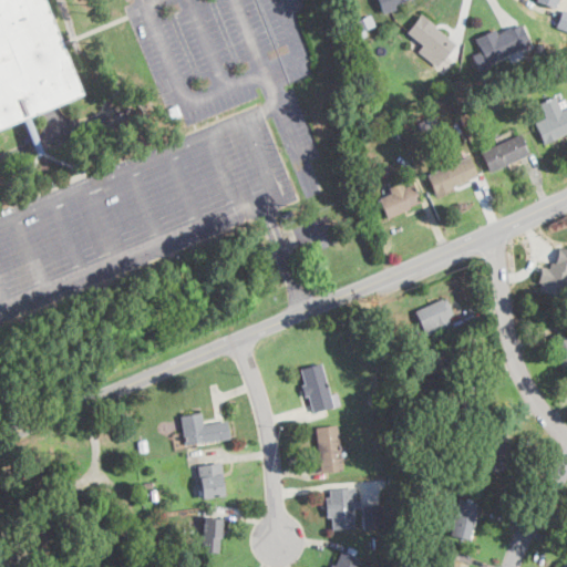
[(0,0),(40,0),(79,94),(0,126),(0,0)]
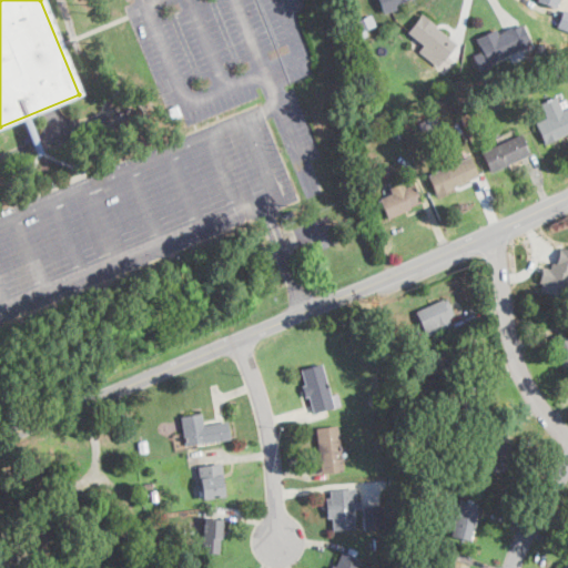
[(404,0),(377,0),(382,13),(399,8),(397,2),(404,0)]
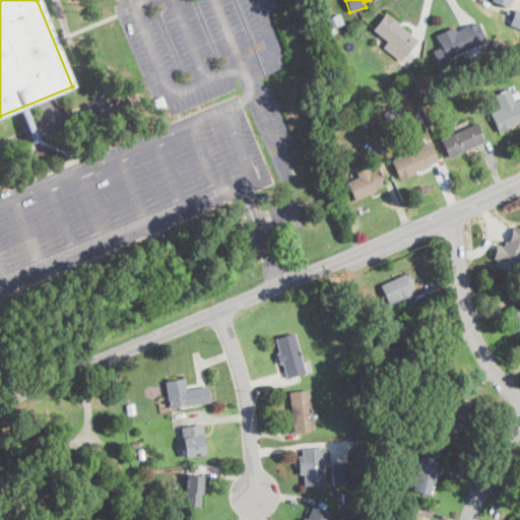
[(519,10),(519,28),(510,24),(511,22),(516,9),(519,10)]
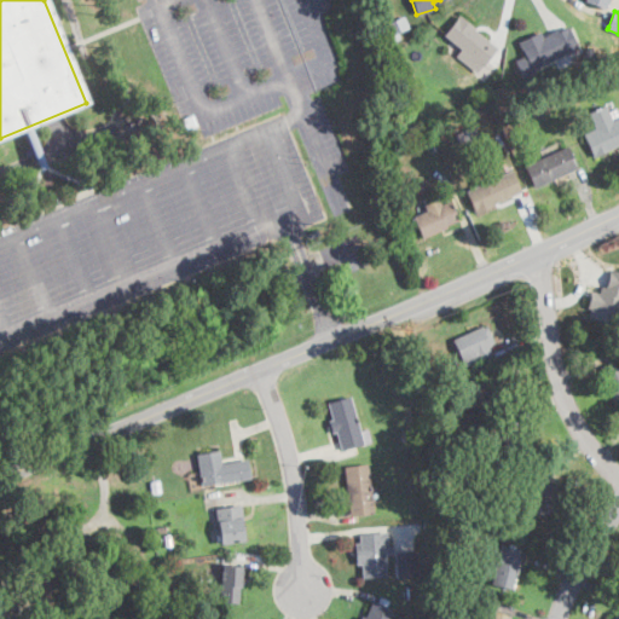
[(485,64),(478,74),(456,56),(462,50),(444,35),(444,34),(458,15),(476,29),(475,30),(497,48),(485,64)]
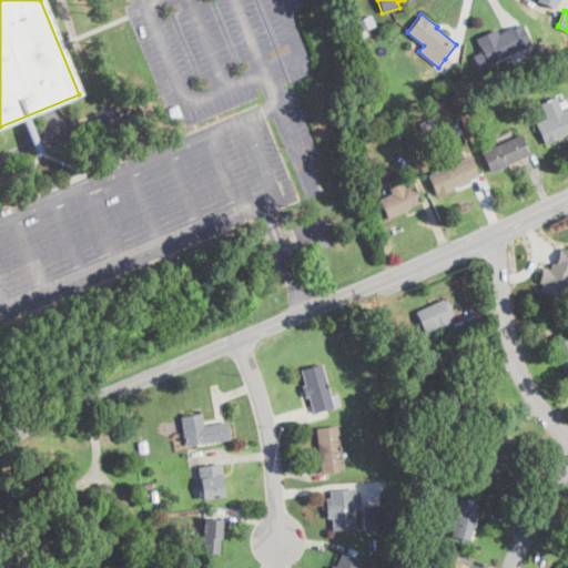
[(368,30),(359,34),(355,24),(364,20),(368,30)]
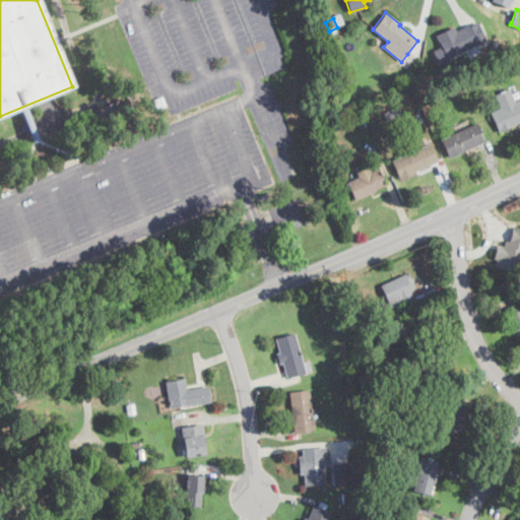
[(469,25),(474,36),(477,45),(446,59),(436,36),(454,26),(456,31),(469,25)]
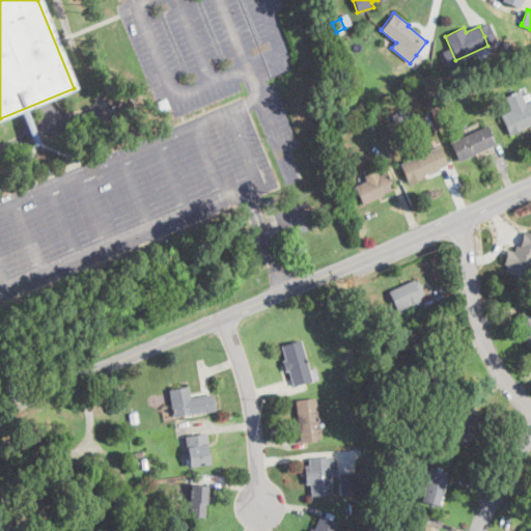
[(513,51),(506,54),(501,44),(508,40),(513,51)]
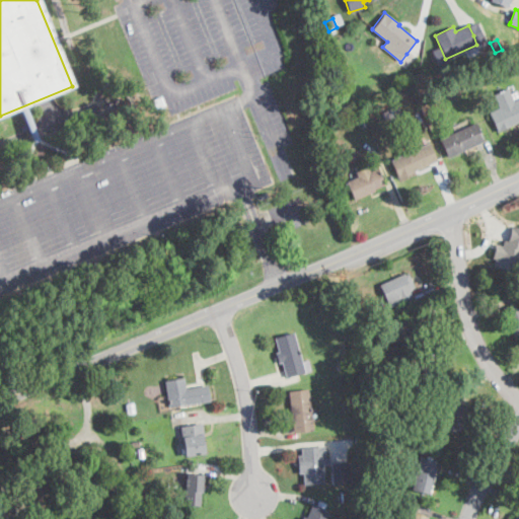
[(515,71),(508,75),(501,60),(509,56),(515,71)]
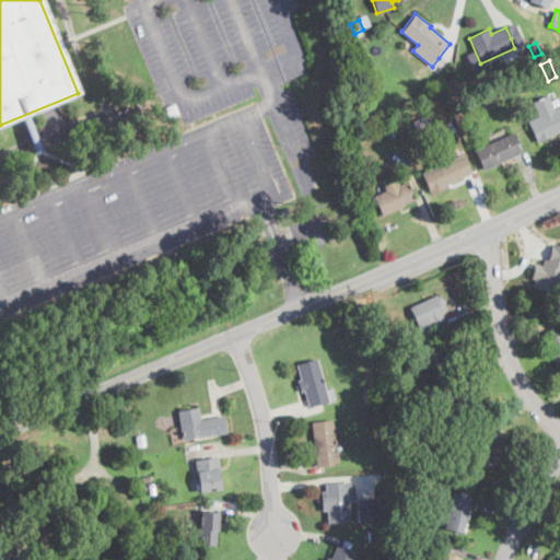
[(480,74),(475,77),(471,69),(478,67),(480,74)]
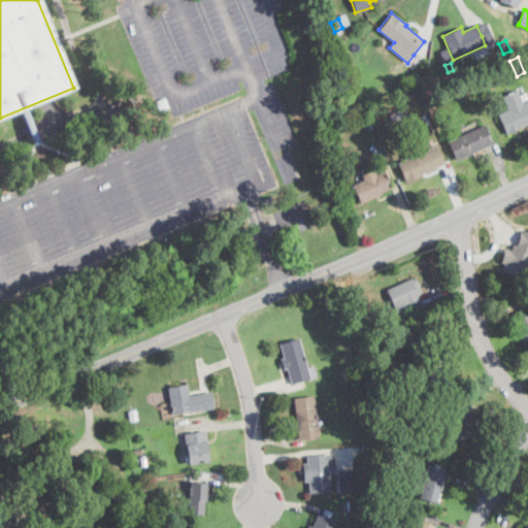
[(475,90),(469,93),(467,86),(472,84),(475,90)]
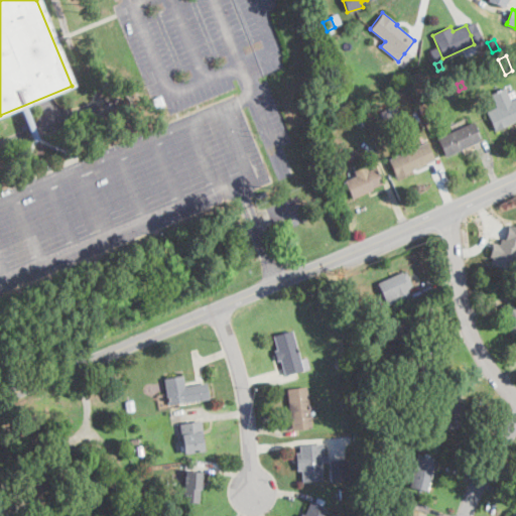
[(444,96),(433,96),(432,87),(444,87),(444,96)]
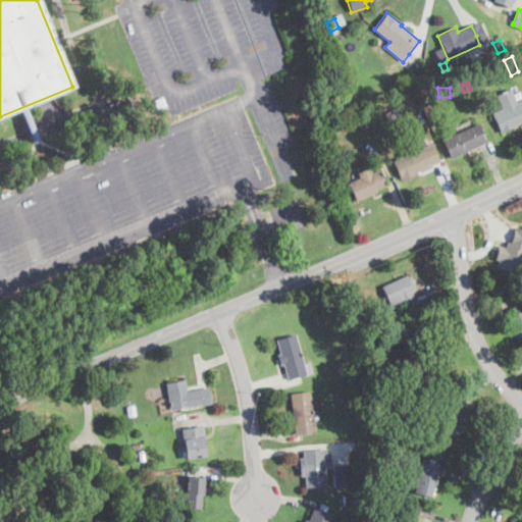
[(513,94),(517,103),(521,100),(521,122),(501,133),(492,113),(503,109),(497,96),(511,89),(513,94)]
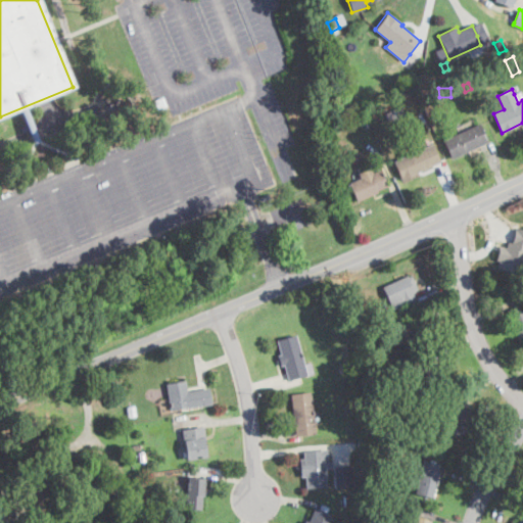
[(405,114),(392,120),(389,111),(401,106),(405,114)]
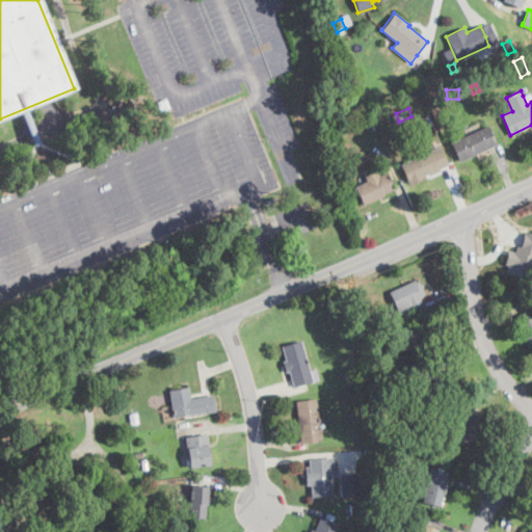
[(377,129),(372,132),(368,125),(373,122),(377,129)]
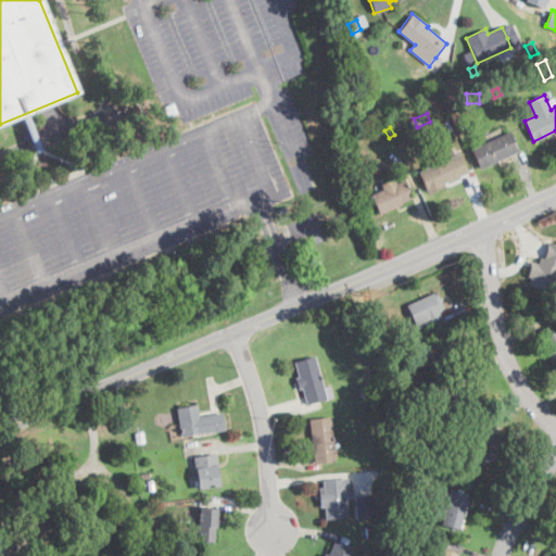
[(498,161),(480,169),(471,150),(505,134),(509,131),(519,151),(498,161)]
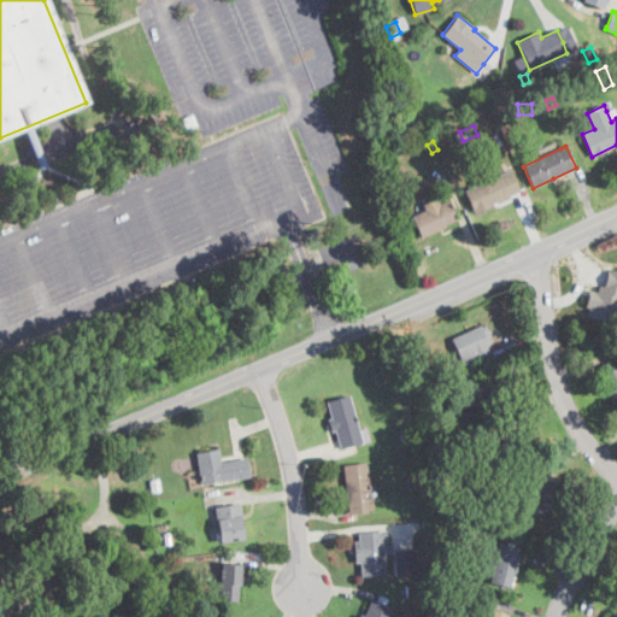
[(493,205),(475,213),(464,191),(510,170),(519,192),(493,203),(493,205)]
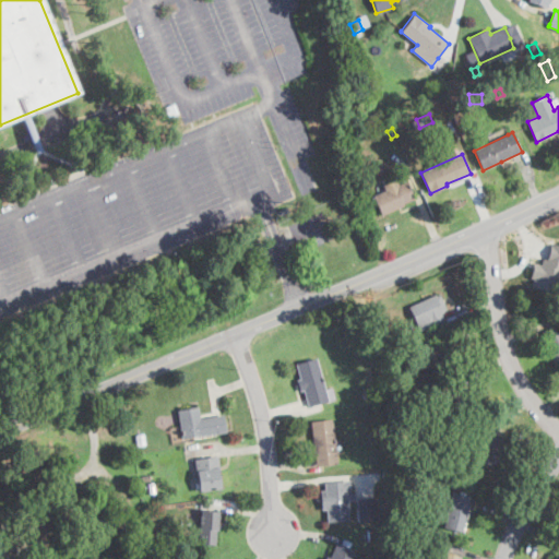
[(396,179),(399,185),(406,181),(415,200),(403,204),(404,206),(382,216),(373,197),(385,191),(383,186),(396,179)]
